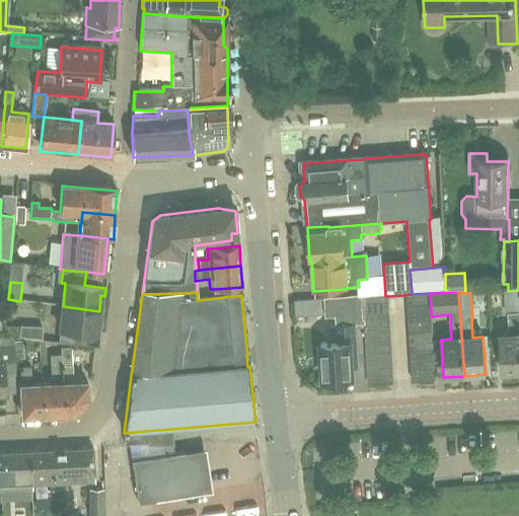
[(412,294),(405,295),(406,307),(431,306),(430,293),(412,294)]
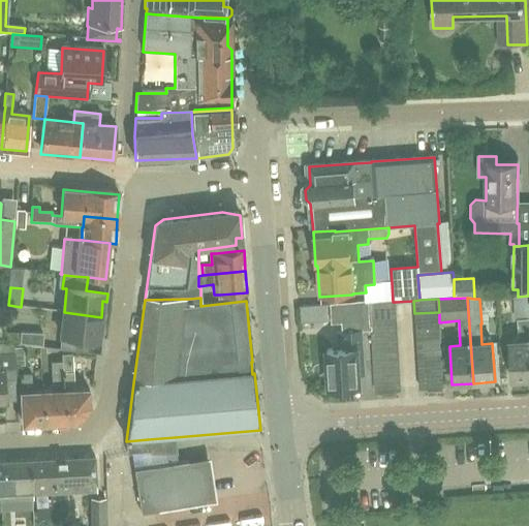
[(393,302),(369,303),(370,316),(396,314),(396,302),(393,302)]
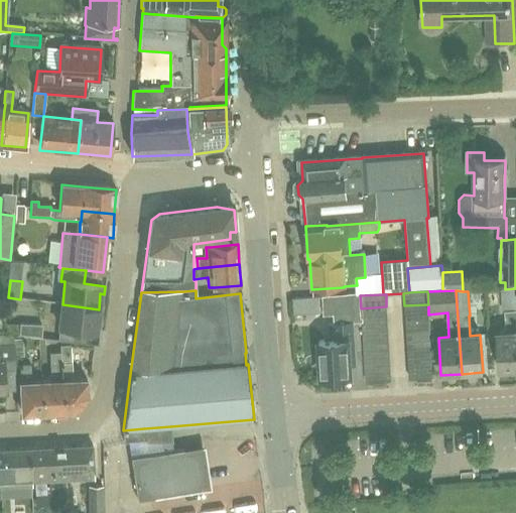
[(320,344),(319,344),(321,379),(351,377),(350,362),(355,361),(352,325),(362,325),(362,321),(362,319),(360,319),(360,317),(360,306),(359,295),(358,295),(323,297),(323,298),(324,316),(335,315),(336,326),(335,326),(335,331),(336,343),(320,344)]
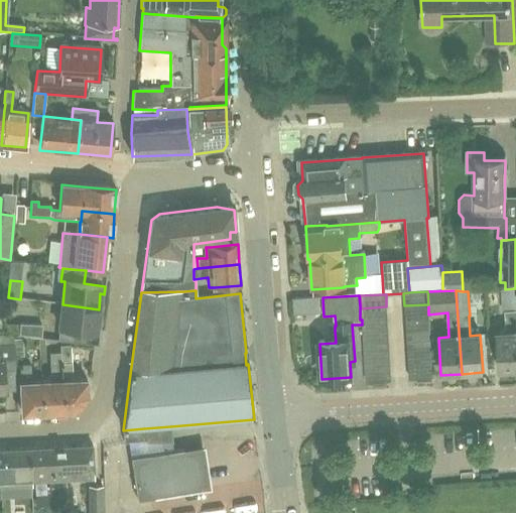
[(77,344),(79,331),(100,333),(101,325),(97,325),(99,309),(62,304),(57,341),(77,344)]
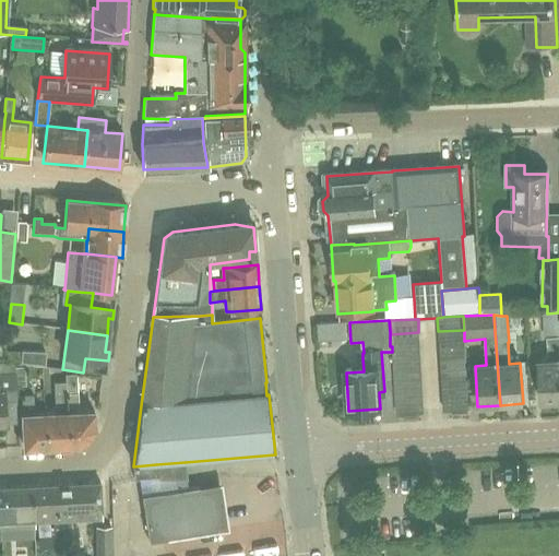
[(464,330),(438,331),(439,342),(439,345),(464,343),(464,341),(464,330)]
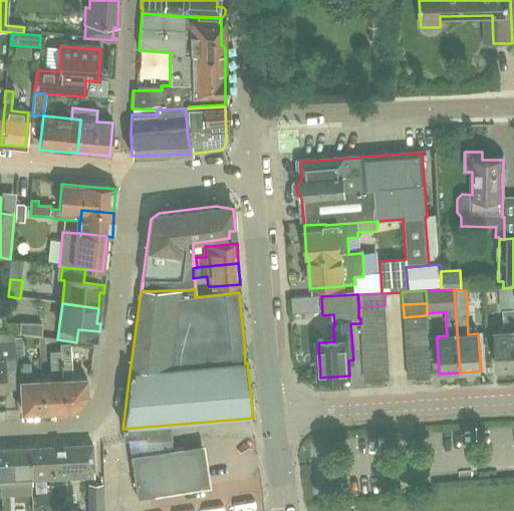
[(384,305),(359,307),(360,316),(360,318),(360,319),(386,318),(384,305)]
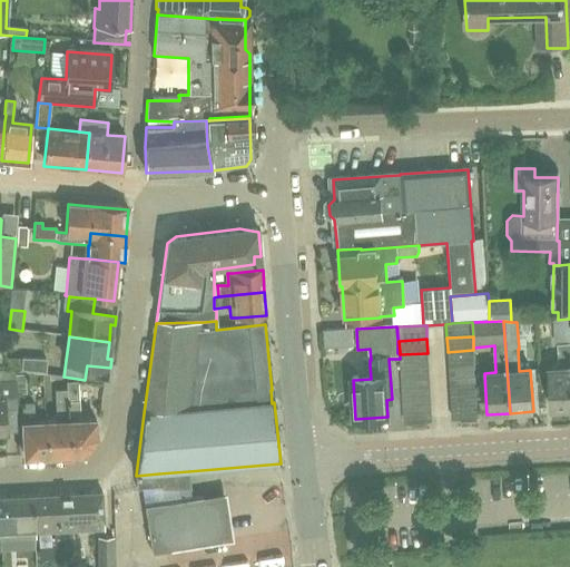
[(551,410),(569,409),(569,348),(569,345),(569,346),(559,346),(560,369),(548,369),(551,410)]
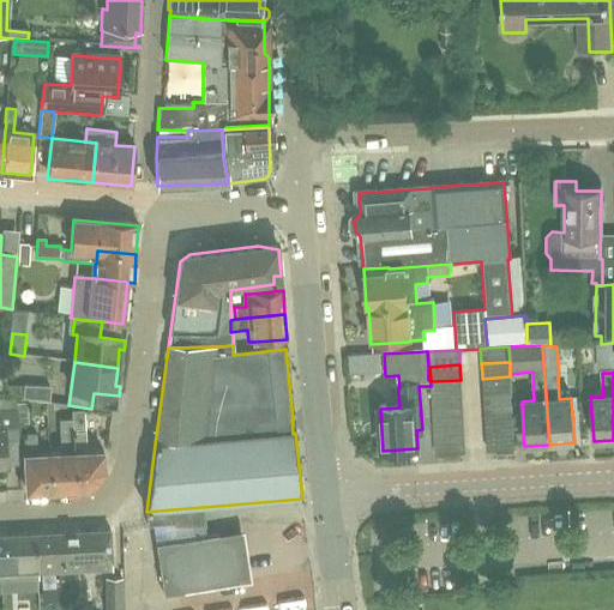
[(510,376),(482,379),(483,393),(511,392),(510,376)]
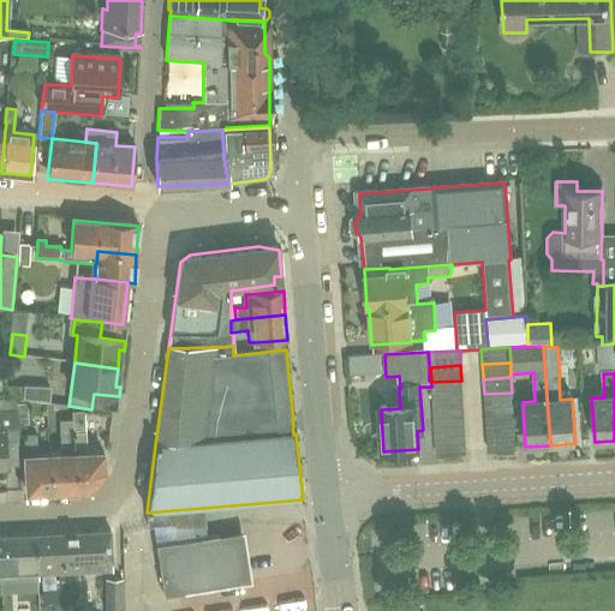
[(461,381),(431,382),(431,387),(433,397),(463,395),(461,381)]
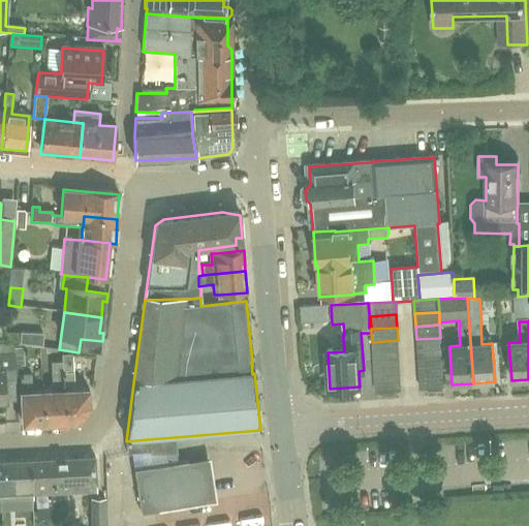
[(21,332),(21,343),(42,344),(42,333),(21,332)]
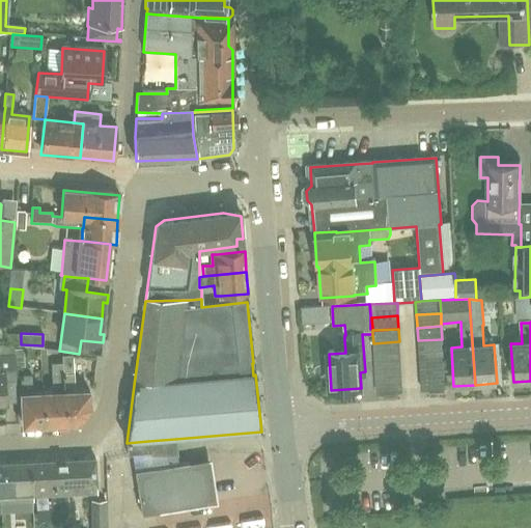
[(7,336),(7,345),(20,346),(21,337),(7,336)]
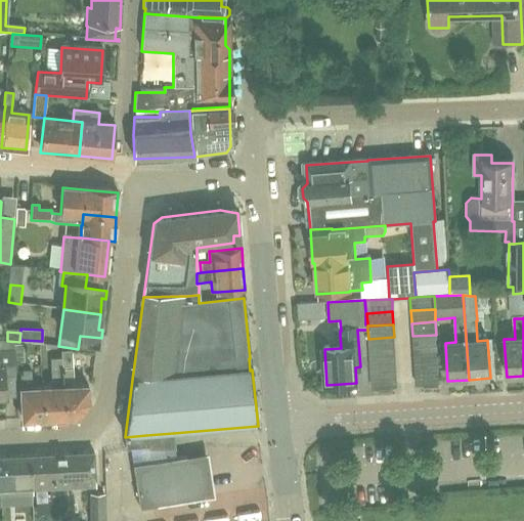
[(436,335),(412,336),(413,349),(437,348),(436,335)]
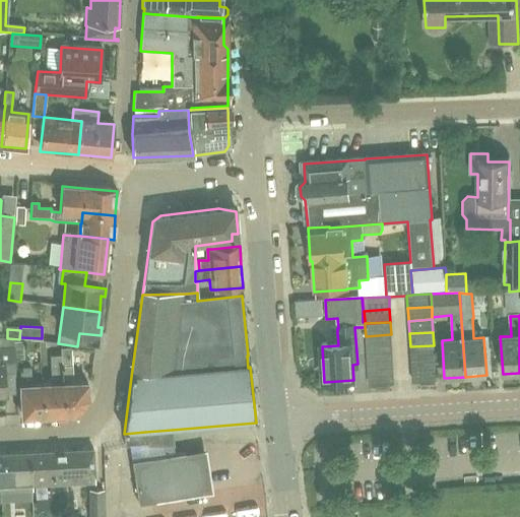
[(391,334),(366,336),(367,348),(392,347),(391,334)]
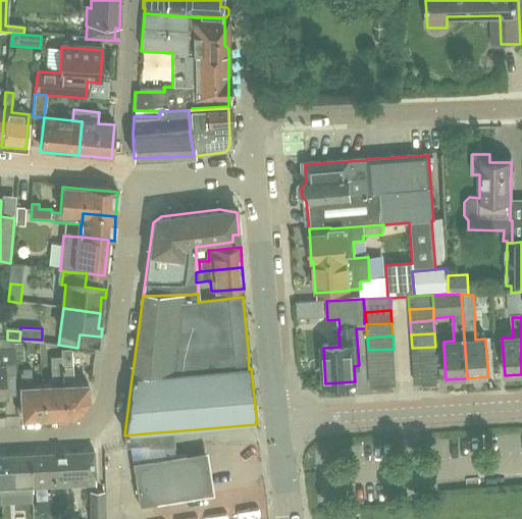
[(15,361),(14,343),(13,343),(13,341),(0,341),(0,400),(5,400),(4,372),(14,371),(14,376),(15,376),(14,361),(15,361)]
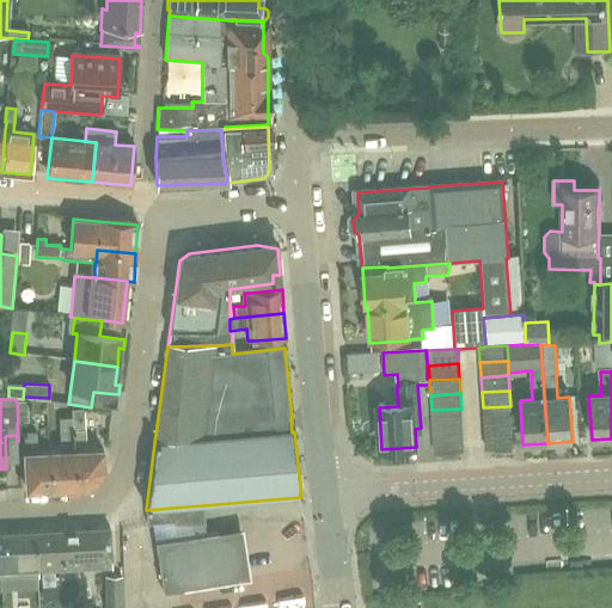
[(26,401),(17,401),(18,423),(28,422),(26,401)]
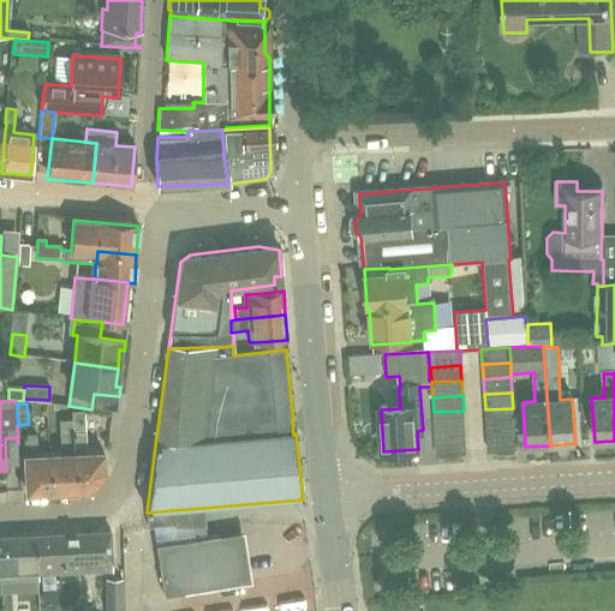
[(513,408),(485,409),(487,424),(514,423),(513,408)]
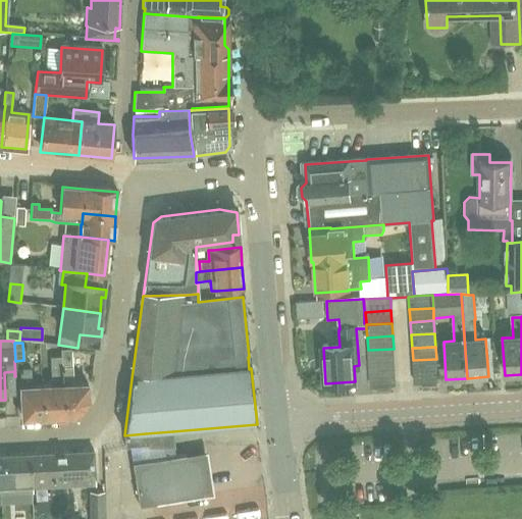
[(394,349),(368,350),(368,363),(395,362),(394,349)]
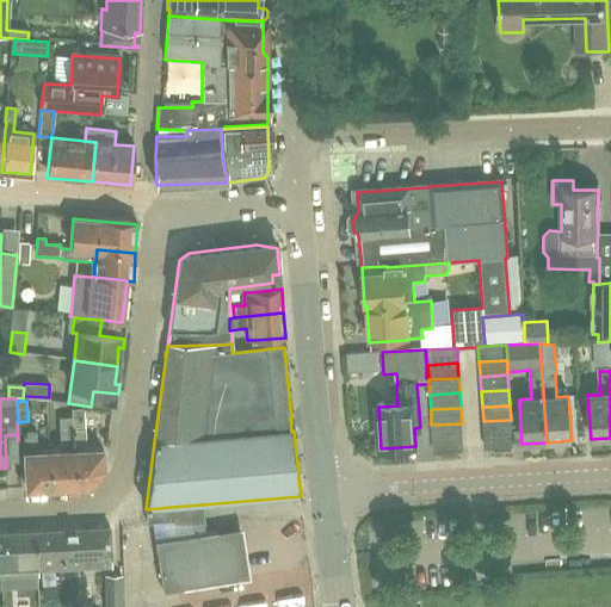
[(84,410),(71,412),(71,420),(72,419),(75,488),(82,488),(92,484),(98,478),(103,469),(102,450),(86,450),(85,431),(84,410)]
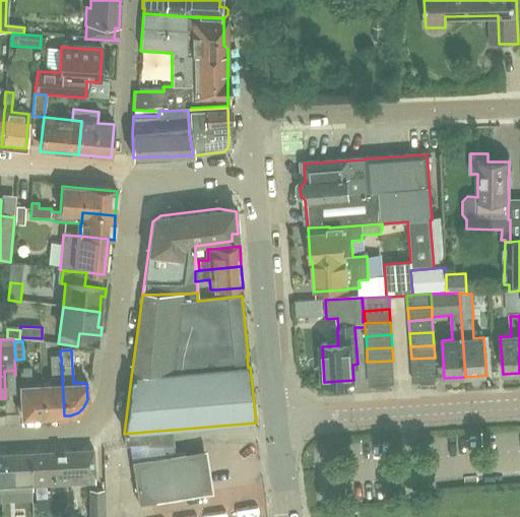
[(61,357),(60,358),(50,358),(52,385),(42,386),(43,416),(64,415),(61,357)]
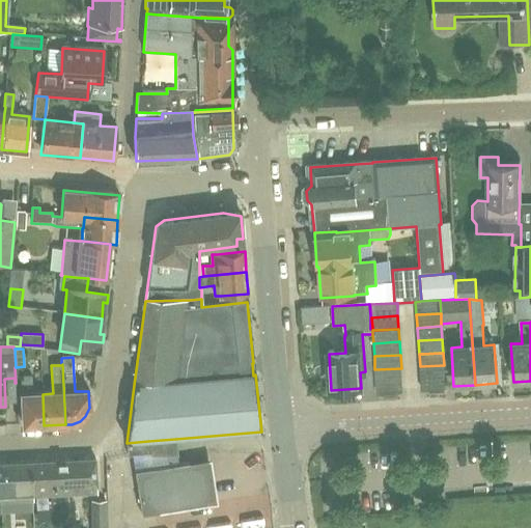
[(444,365),(420,366),(420,380),(444,379),(444,365)]
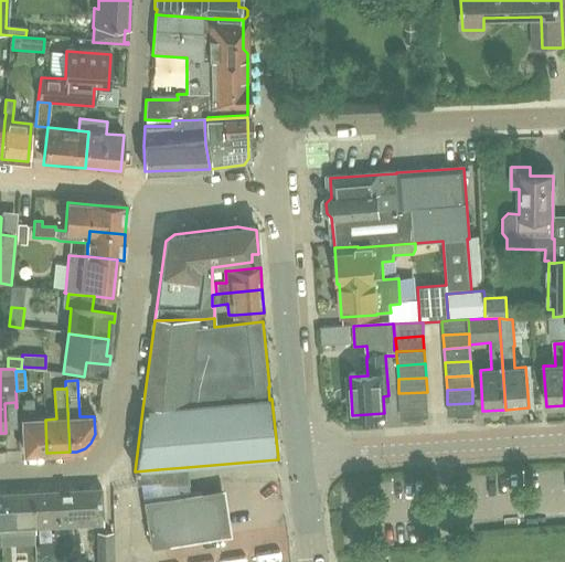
[(427,392),(398,393),(400,407),(427,405),(427,392)]
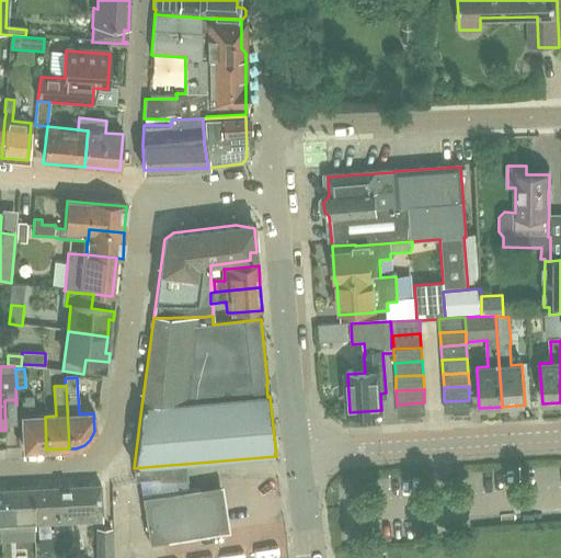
[(24,451),(46,450),(45,417),(34,417),(33,399),(22,399),(23,418),(22,418),(24,451)]
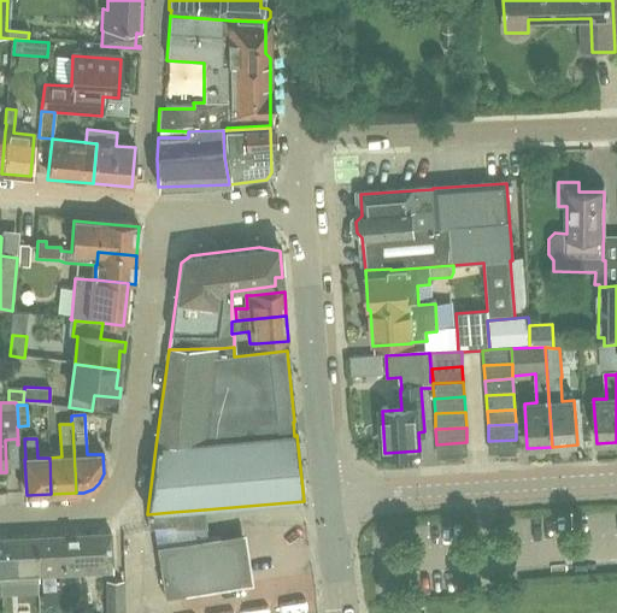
[(516,440),(488,441),(489,457),(495,455),(499,455),(517,454),(516,440)]
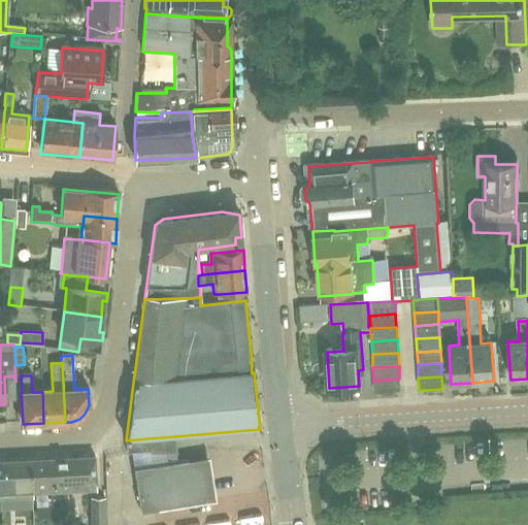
[(399,379),(373,381),(374,393),(397,392),(400,392),(399,379)]
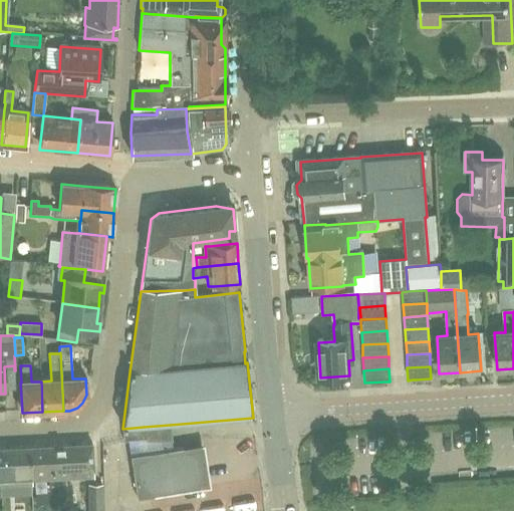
[(145,443),(172,443),(170,425),(144,427),(145,441),(145,443)]
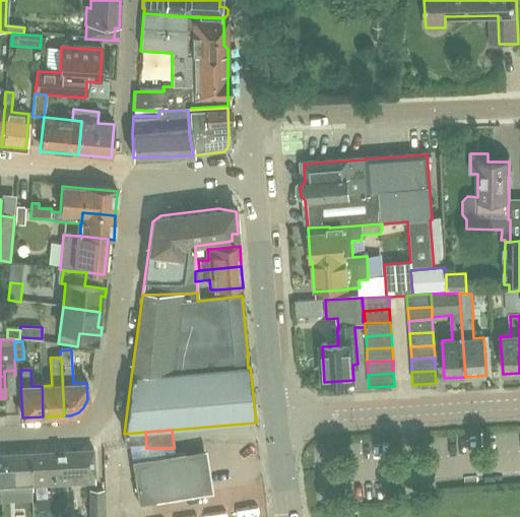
[(145,432),(124,434),(125,448),(146,446),(145,432)]
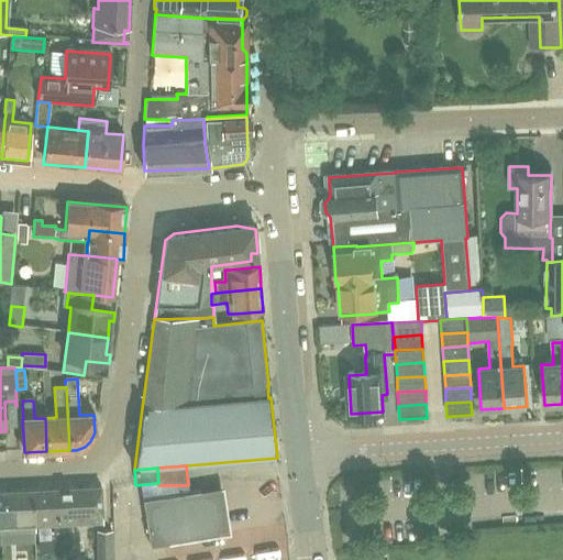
[(101,487),(100,489),(56,490),(58,527),(102,525),(101,487)]
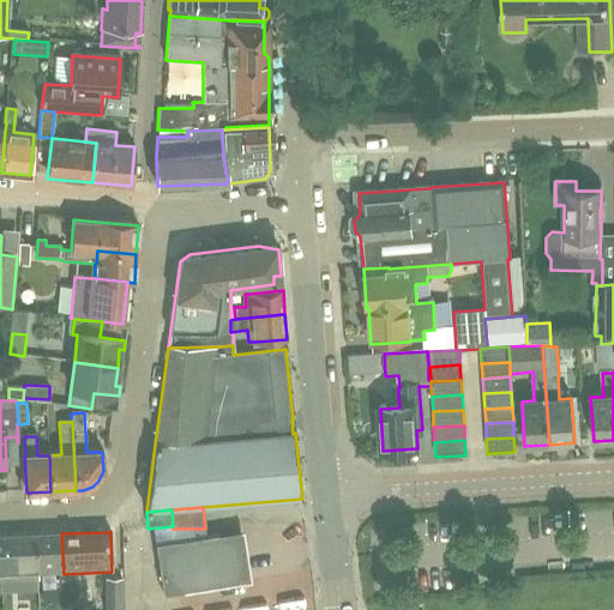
[(238,532),(156,545),(163,597),(246,584),(238,532)]
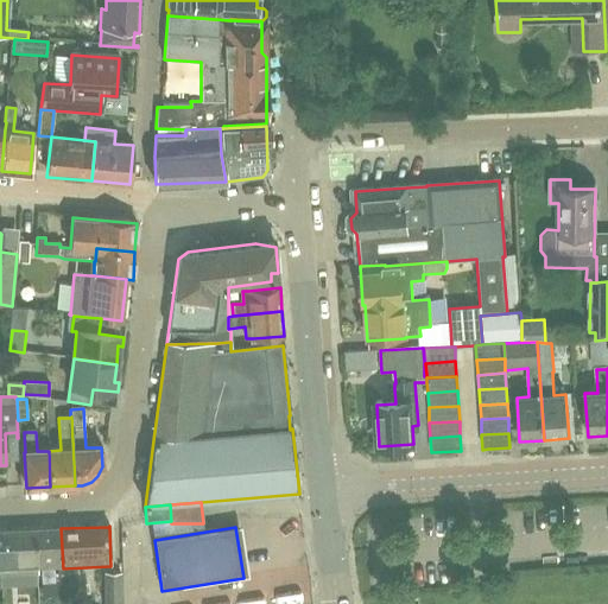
[(63,568),(61,528),(36,531),(38,570),(63,568)]
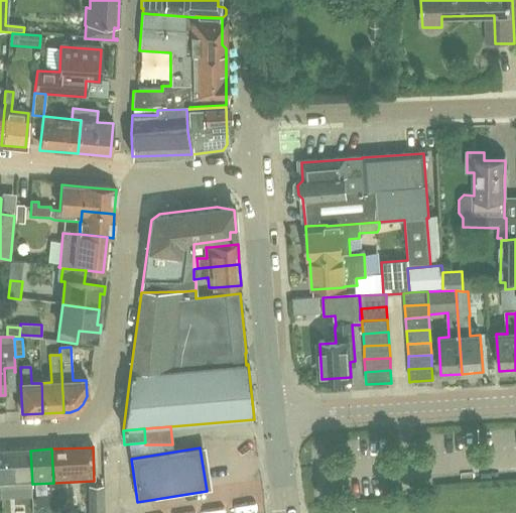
[(30,451),(5,452),(5,469),(0,468),(0,471),(1,486),(32,484),(30,451)]
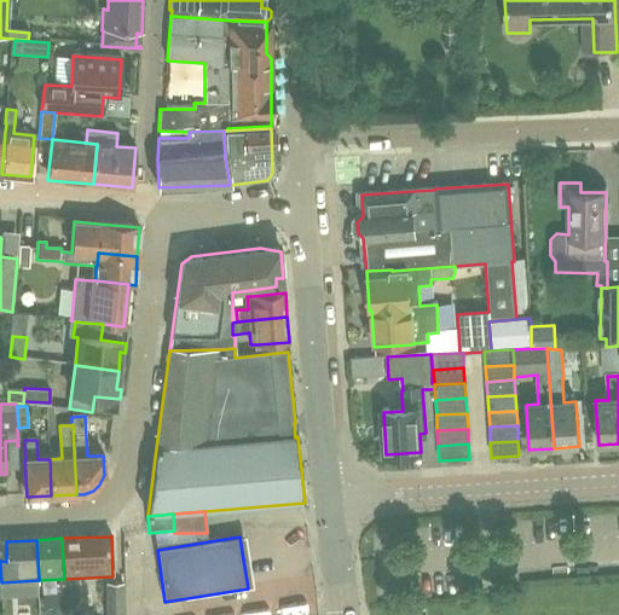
[(121,609),(121,585),(106,586),(106,610),(121,609)]
